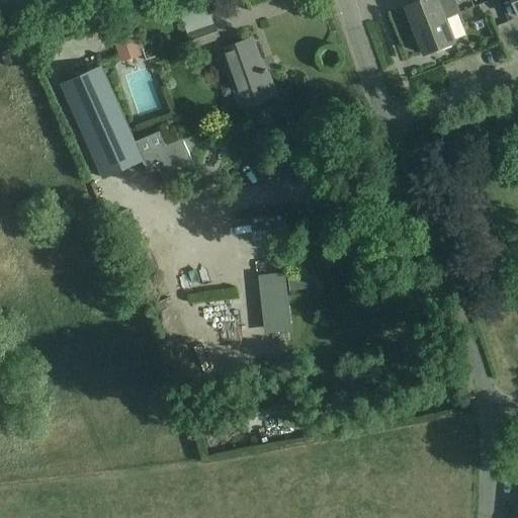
[(423,0),(406,7),(415,29),(460,12),(455,0),(423,0)]
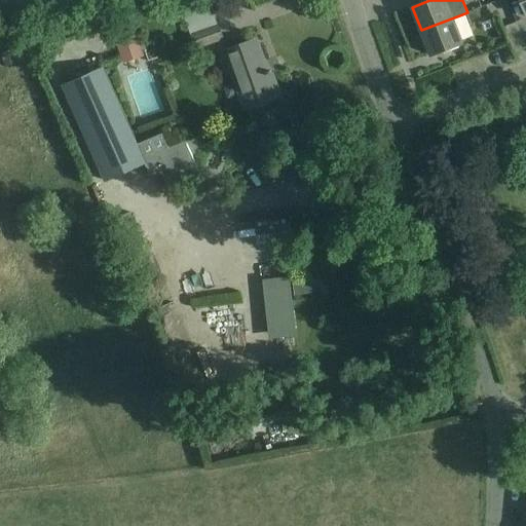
[(203,7),(205,23),(232,20),(230,4),(203,7)]
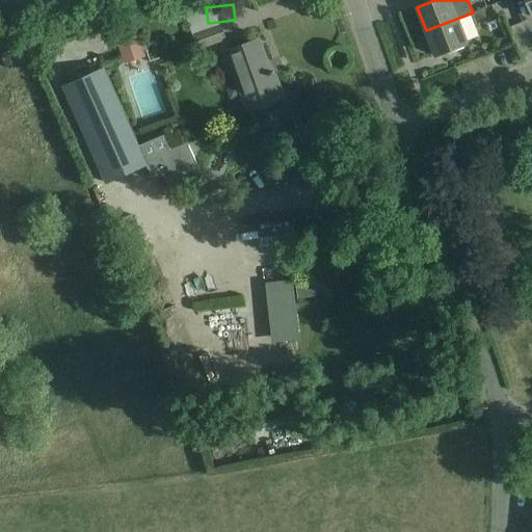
[(473,14),(473,12),(426,30),(436,56),(469,44),(458,20),(473,14)]
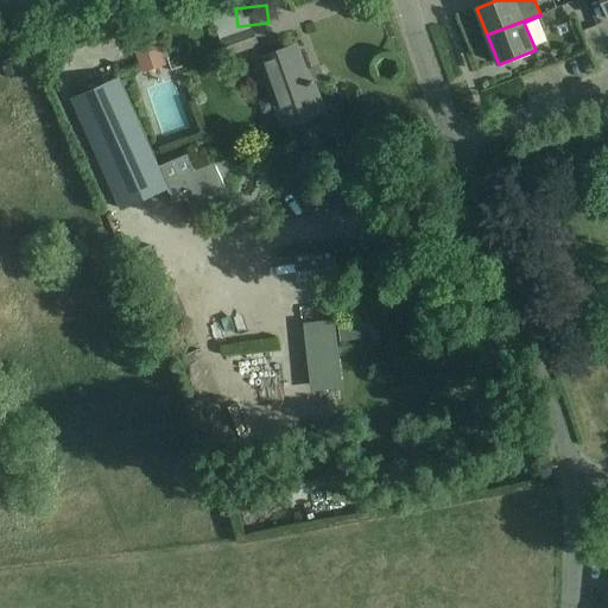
[(221,40),(226,56),(258,45),(252,29),(221,40)]
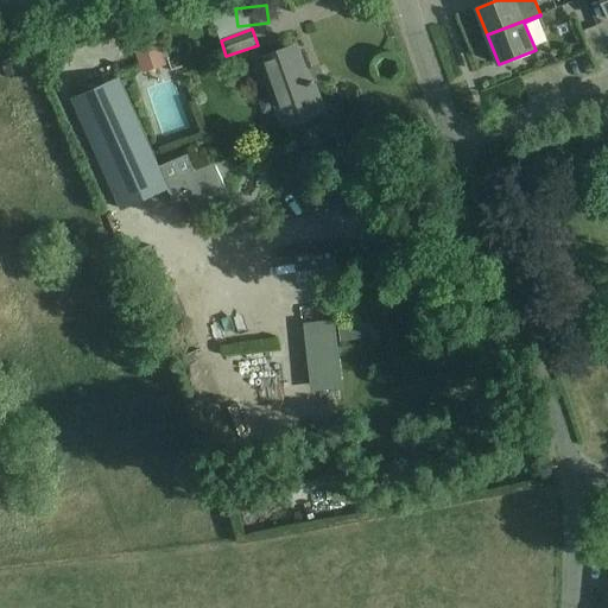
[(260,59),(268,82),(284,126),(302,120),(299,115),(322,108),(312,82),(309,83),(296,46),(260,59)]
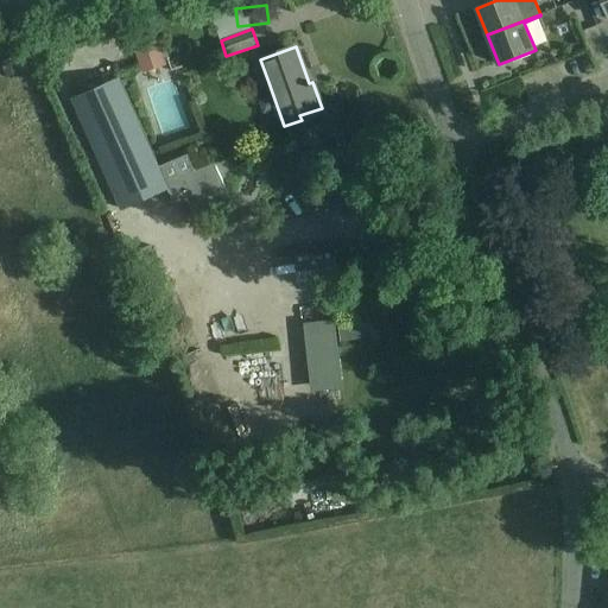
[(73,100),(121,210),(168,190),(158,169),(159,168),(119,78),(116,80),(118,81),(75,99),(73,100)]
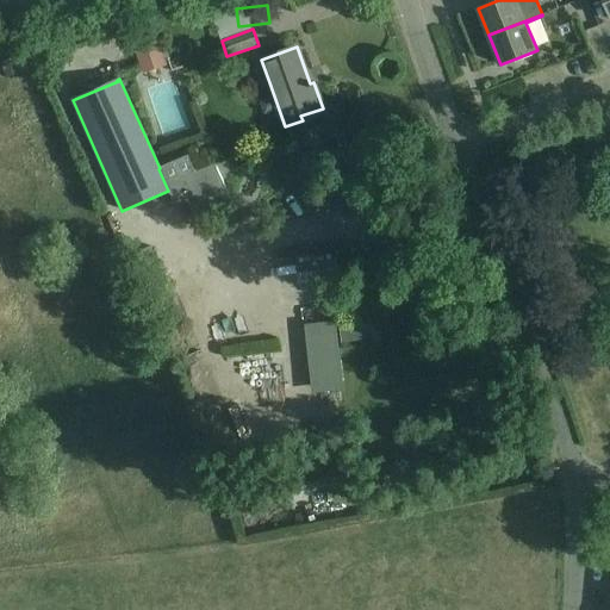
[(190,155),(172,162),(160,168),(159,169),(168,191),(175,206),(187,200),(194,218),(229,204),(230,198),(215,165),(198,172),(190,155)]
